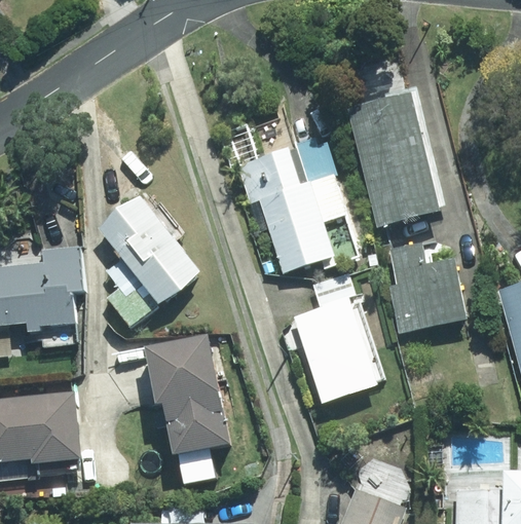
[(440,210),(412,92),(348,108),(377,224),(440,210)]
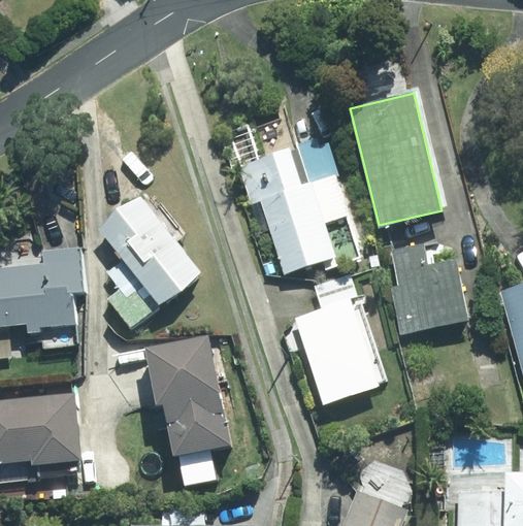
[(259,199),(284,274),(336,258),(325,224),(349,216),(336,176),(302,187),(290,149),(236,166),(248,203),(259,199)]
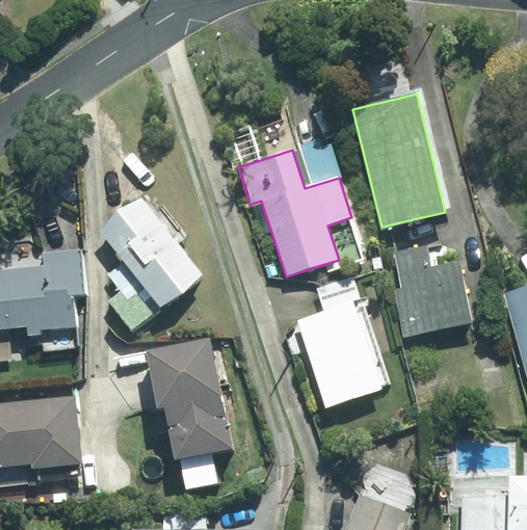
[(140,199),(100,230),(162,309),(203,277),(140,199)]
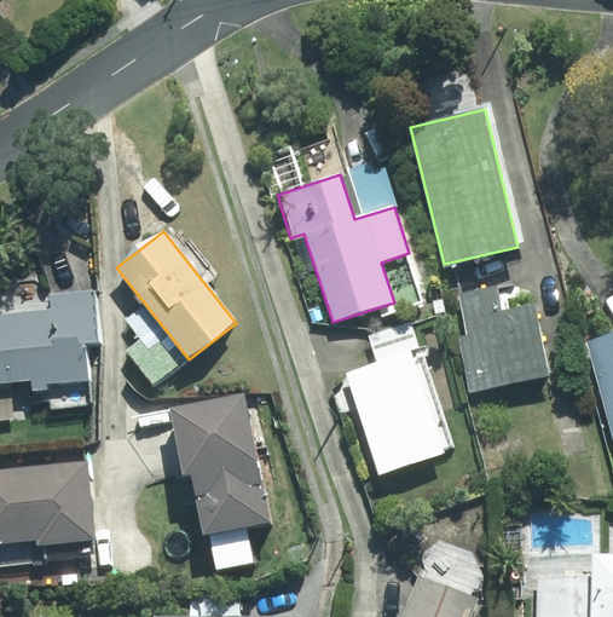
[(51,306),(0,311),(0,390),(91,380),(86,342),(97,341),(91,287),(48,292),(51,306)]
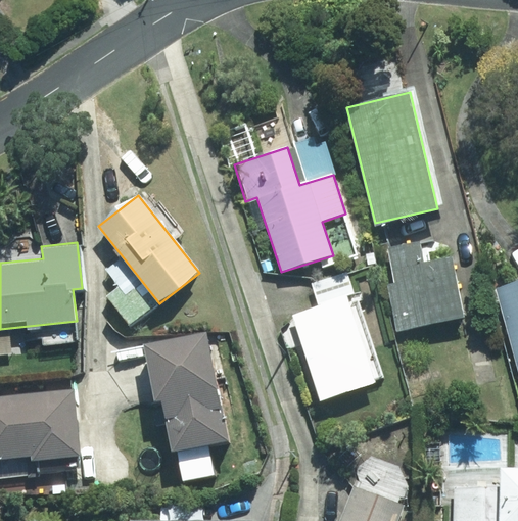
[(385,283),(395,330),(464,317),(452,256),(426,262),(422,242),(387,249),(394,282),(385,283)]
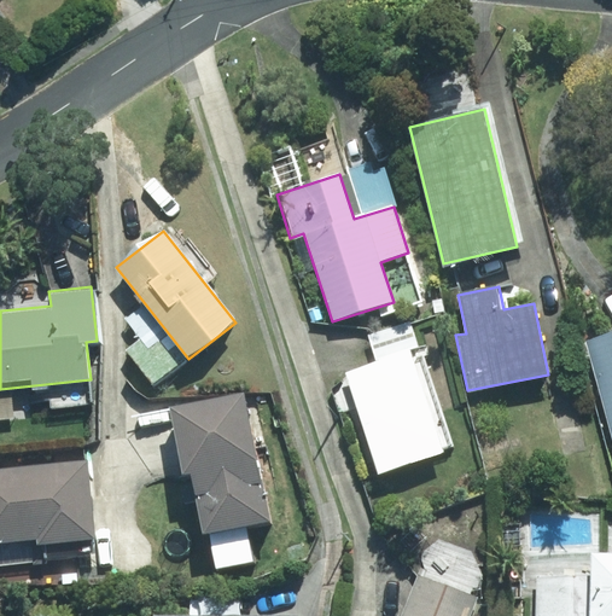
[(611,330),(584,338),(611,442),(611,330)]
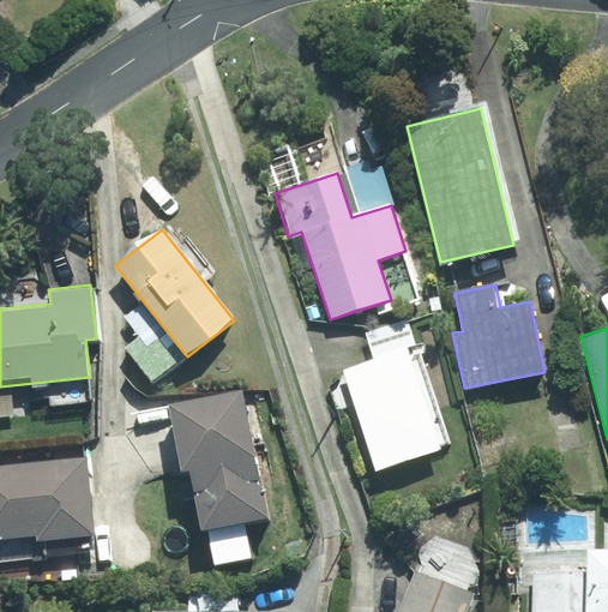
[(405,348),(342,370),(375,469),(439,449),(405,348)]
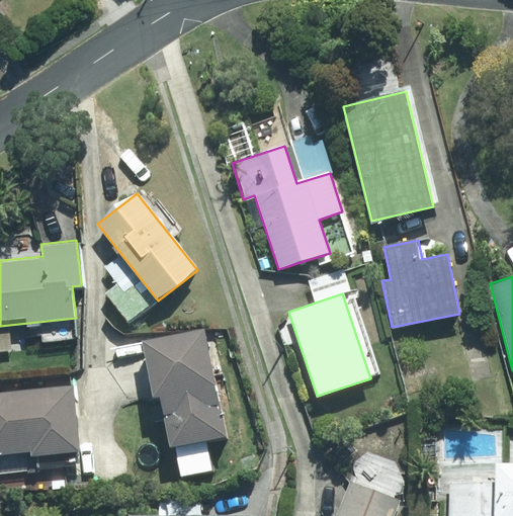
[(205,329),(144,341),(156,399),(163,398),(178,476),(211,469),(206,442),(228,438),(205,329)]
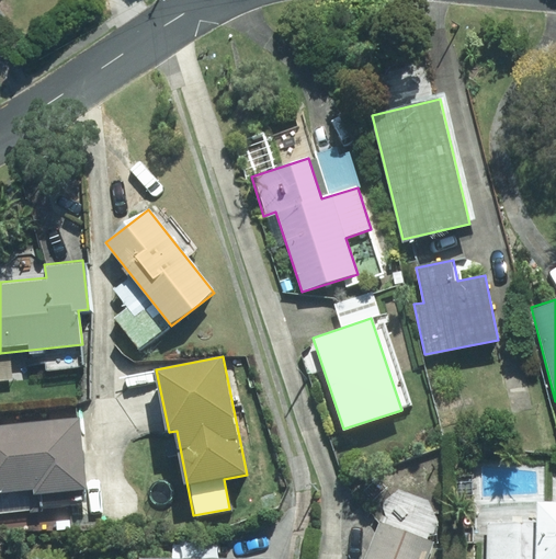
[(80,418),(0,425),(0,495),(87,488),(80,418)]
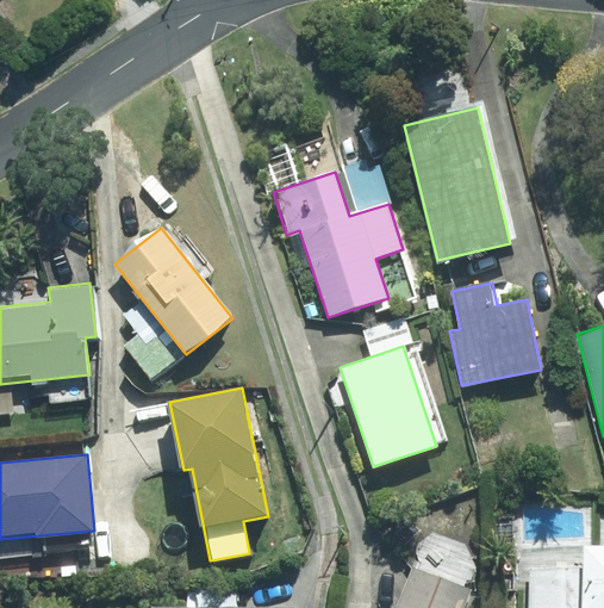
[(461,607),(478,565),(465,560),(467,554),(458,551),(460,543),(421,528),(391,607),(461,607)]
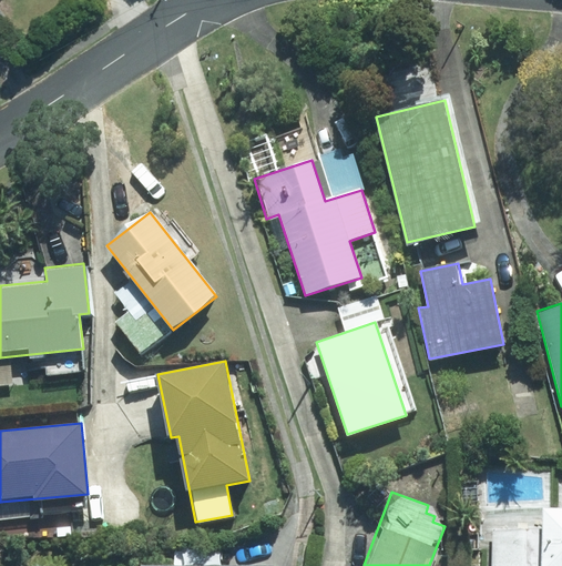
[(561,565),(561,513),(547,513),(547,531),(508,531),(508,517),(480,517),(480,545),(489,545),(489,565),(561,565)]
